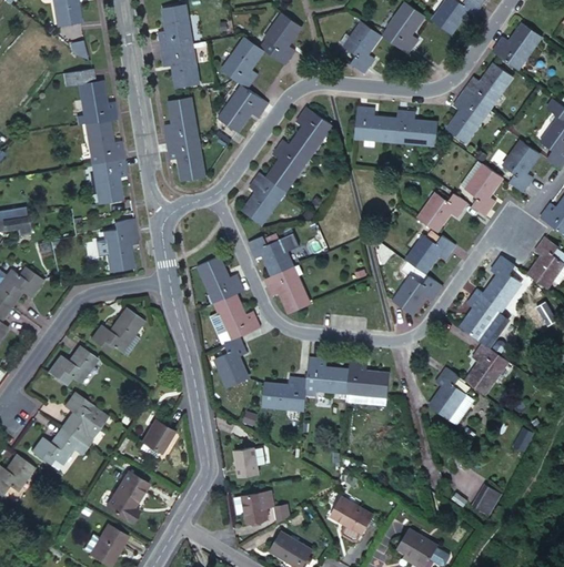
[(52,0),(58,28),(79,24),(74,0),(52,0)]
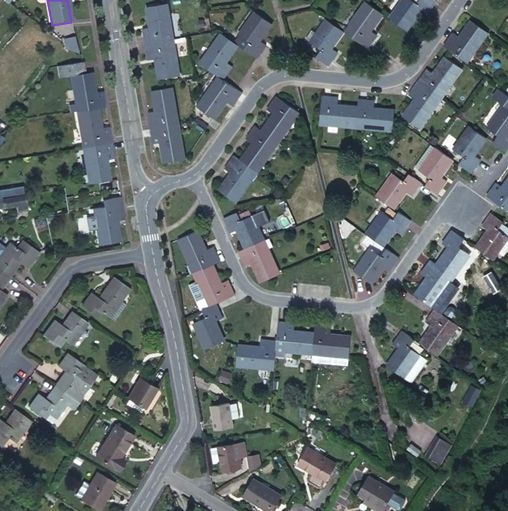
[(423,16),(431,5),(423,0),(416,0),(413,4),(408,0),(400,0),(387,19),(404,30),(415,14),(421,18),(423,16)]
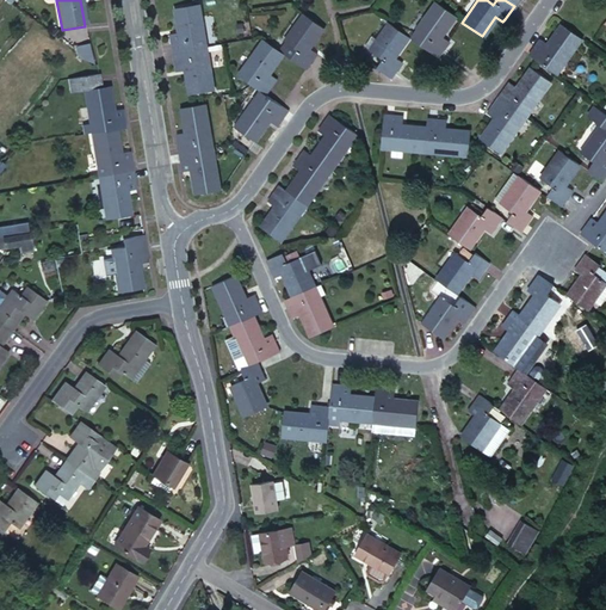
[(455,17),(434,2),(415,30),(427,38),(421,47),(437,57),(445,44),(439,38),(455,17)]
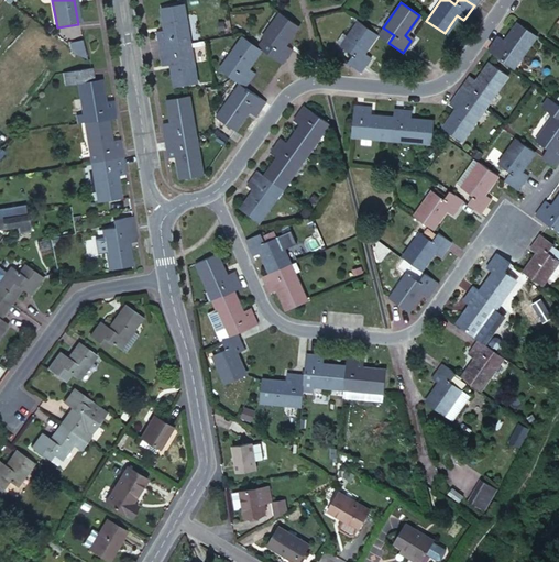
[(157,34),(160,51),(176,48),(175,39),(188,36),(184,7),(176,8),(162,10),(165,32),(157,34)]
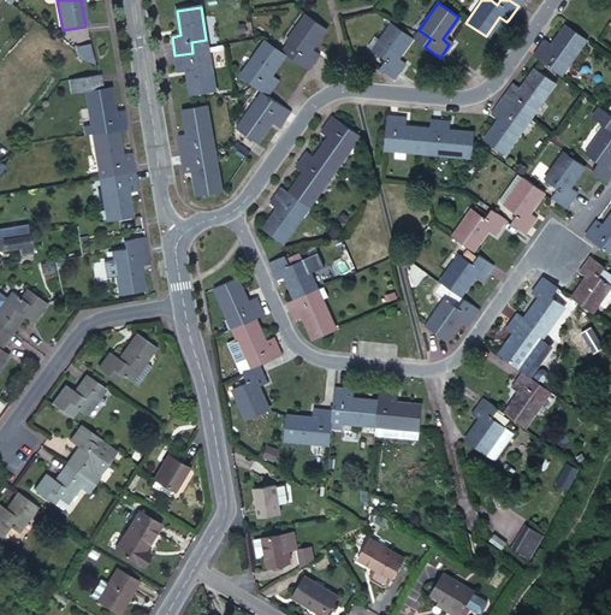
[(307,70),(316,55),(310,51),(325,29),(304,15),(286,42),(298,51),(292,60),(307,70)]
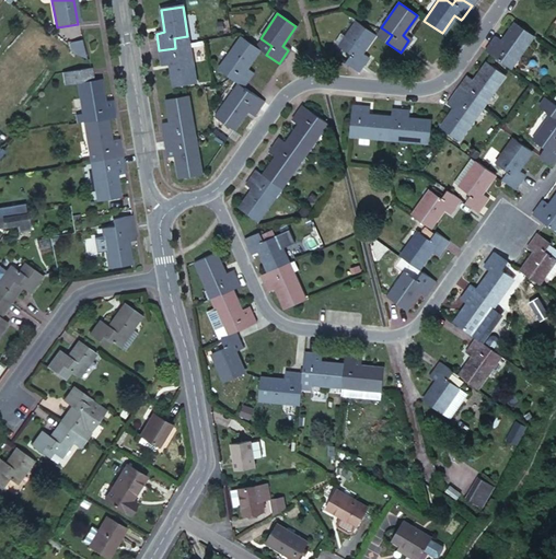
[(349,54),(344,62),(357,72),(367,58),(360,54),(373,34),(356,22),(338,46),(349,54)]
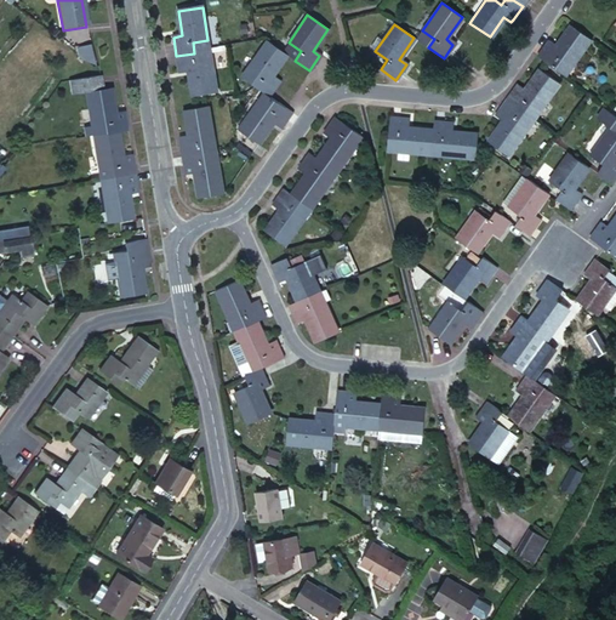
[(536,57),(543,63),(563,77),(588,41),(568,27),(554,46),(547,41),(536,57)]
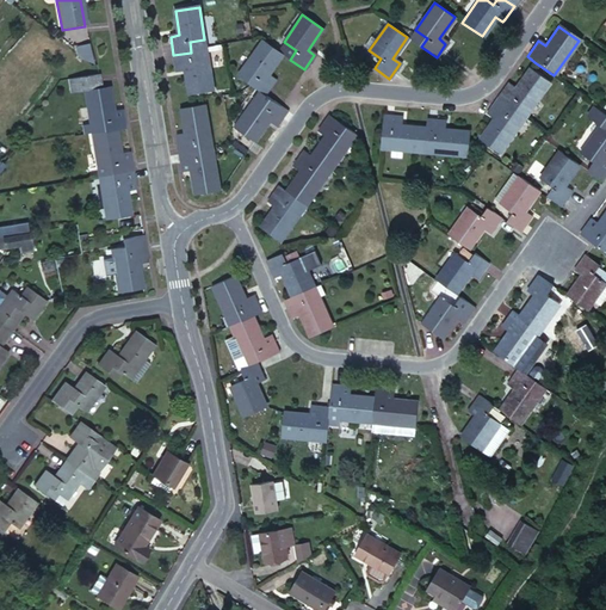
[(204,39),(190,42),(191,53),(206,49),(204,39)]
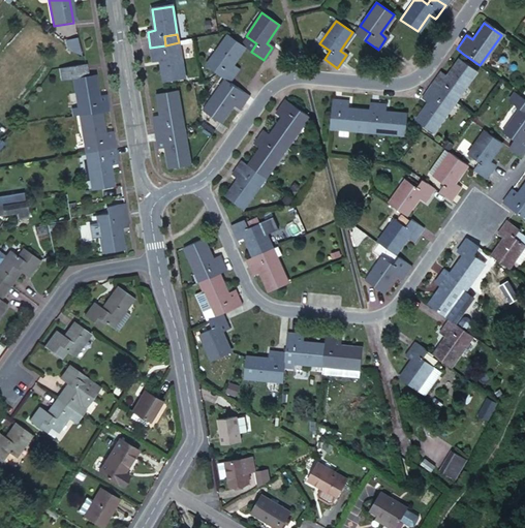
[(222,66),(217,74),(229,83),(239,70),(233,65),(245,48),(228,35),(212,59),(222,66)]
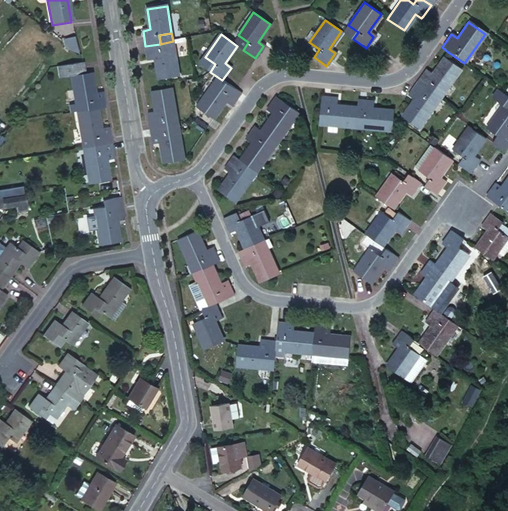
[(72,37),(60,39),(62,52),(75,50),(72,37)]
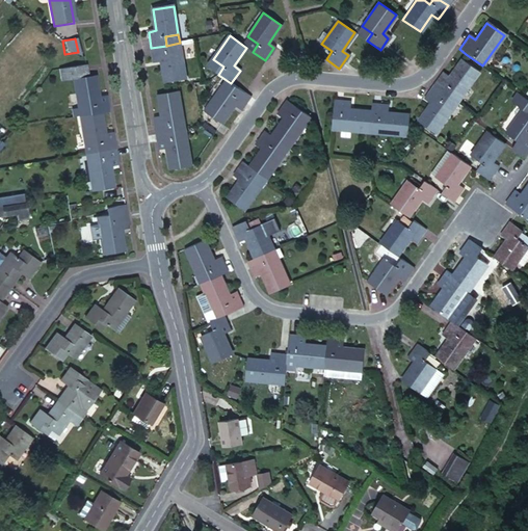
[(161,63),(165,85),(185,82),(180,43),(166,46),(151,48),(154,64),(161,63)]
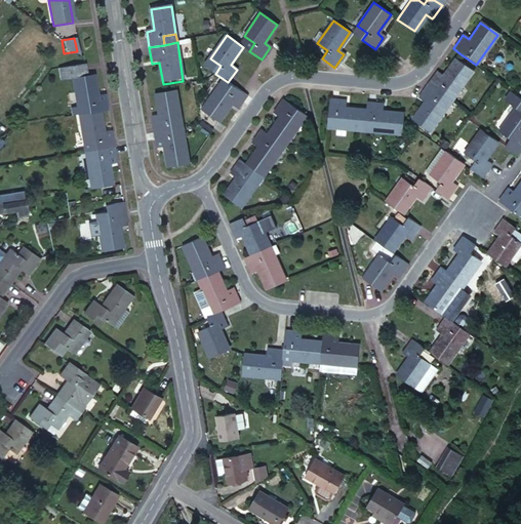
[(436,72),(427,85),(440,93),(445,87),(455,94),(473,69),(455,57),(442,77),(436,72)]
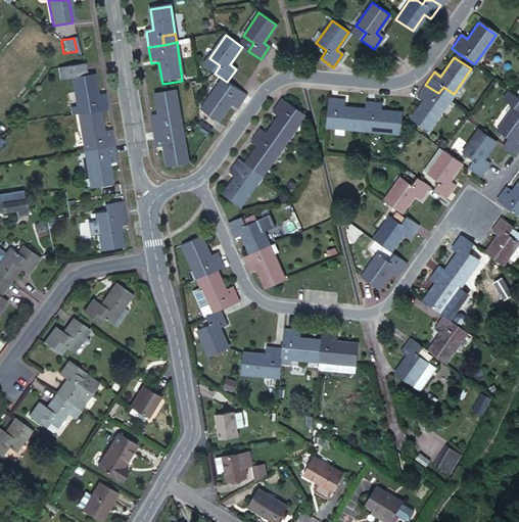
[(91,113),(99,112),(106,111),(103,95),(96,96),(93,74),(84,76),(73,78),(78,106),(90,104),(91,113)]
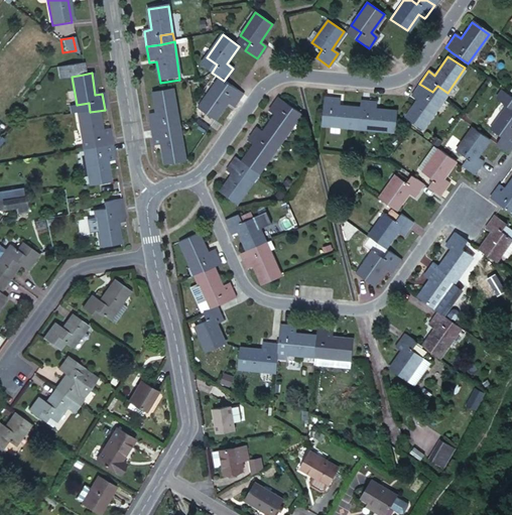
[(416,101),(404,119),(421,130),(442,100),(432,92),(419,84),(410,97),(416,101)]
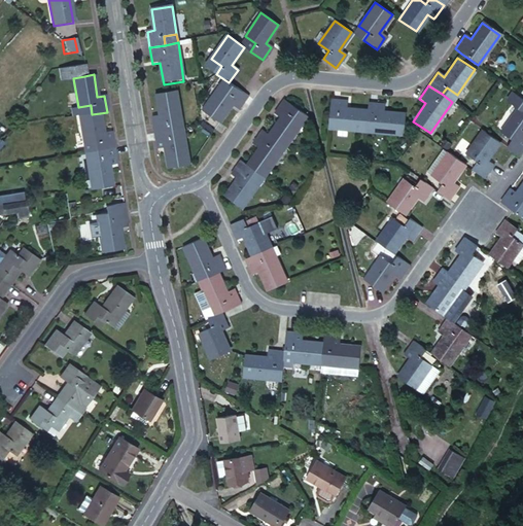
[(247,96),(241,91),(235,86),(230,95),(218,86),(202,110),(219,123),(232,106),(238,109),(247,96)]
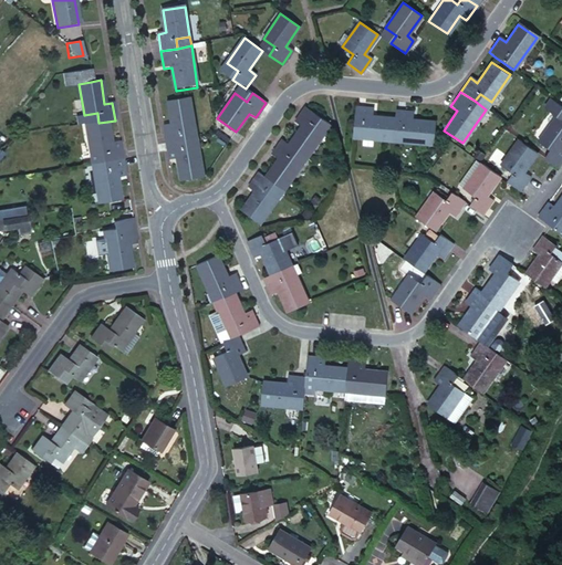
[(165,139),(166,143),(197,137),(190,98),(177,101),(169,102),(173,123),(163,124),(165,139)]
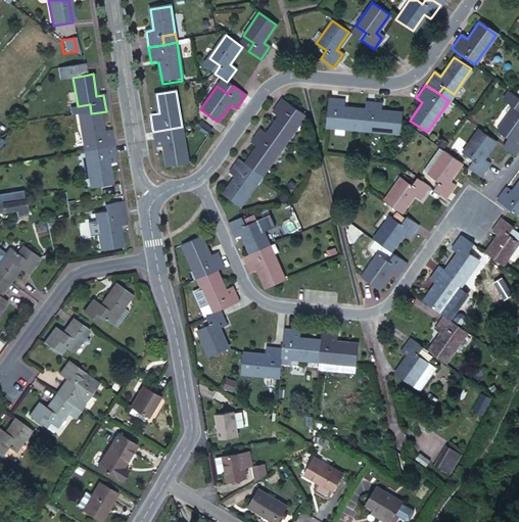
[(328,97),(326,114),(335,115),(334,128),(363,131),(365,109),(343,107),(344,99),(328,97)]
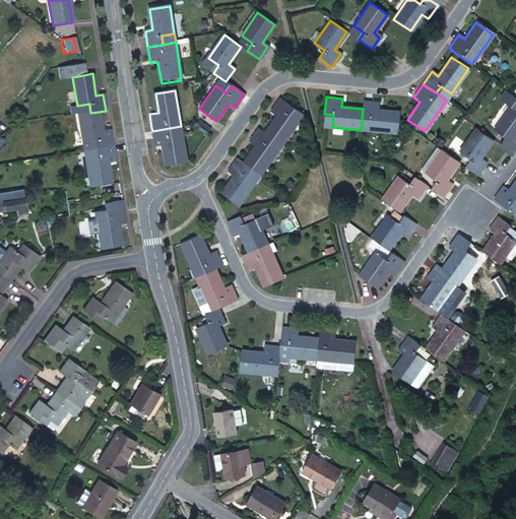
[(265,133),(270,137),(280,144),(297,121),(286,114),(292,107),(278,98),(269,112),(277,117),(265,133)]
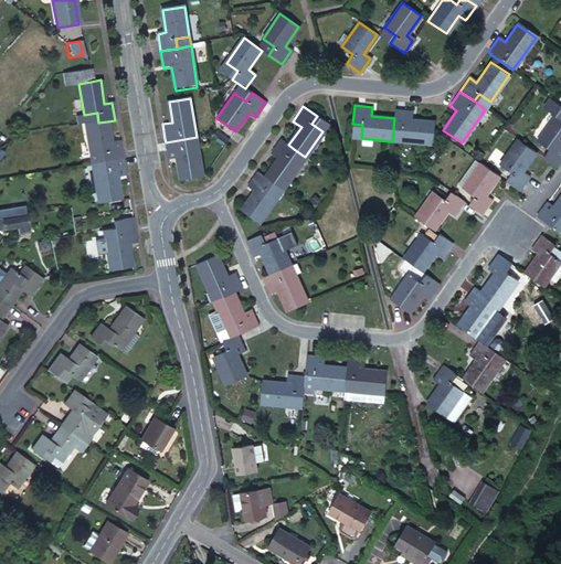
[(395,110),(394,118),(392,141),(433,146),(434,134),(435,123),(411,120),(412,112),(395,110)]
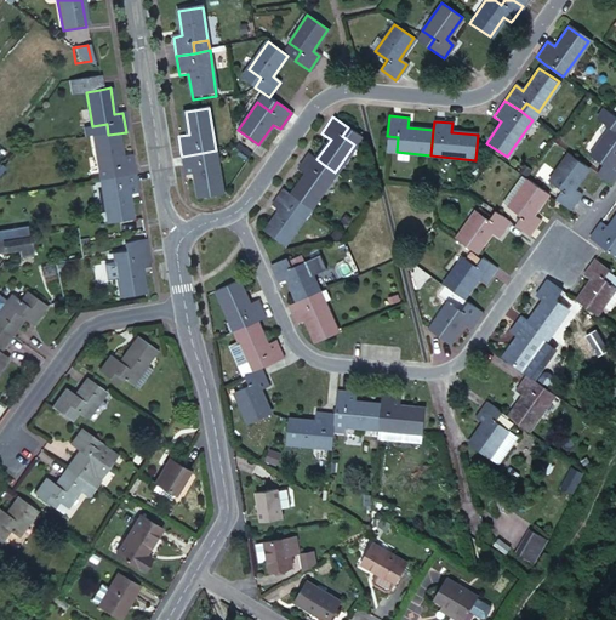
[(610,182),(615,174),(615,161),(614,160),(615,155),(615,130),(610,126),(589,155),(602,164),(595,172),(610,182)]
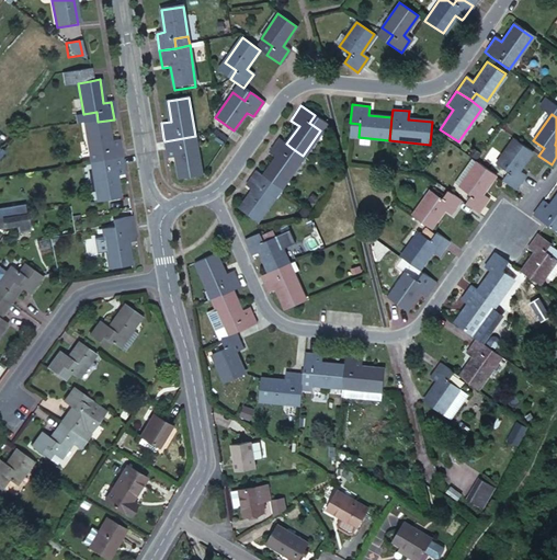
[(121,159),(117,140),(111,143),(106,121),(98,122),(84,123),(90,155),(103,152),(105,162),(121,159)]
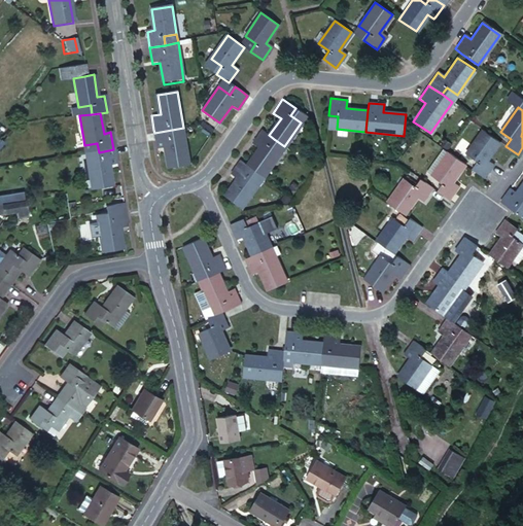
[(154,133),(158,149),(166,147),(169,168),(188,165),(183,128),(154,133)]
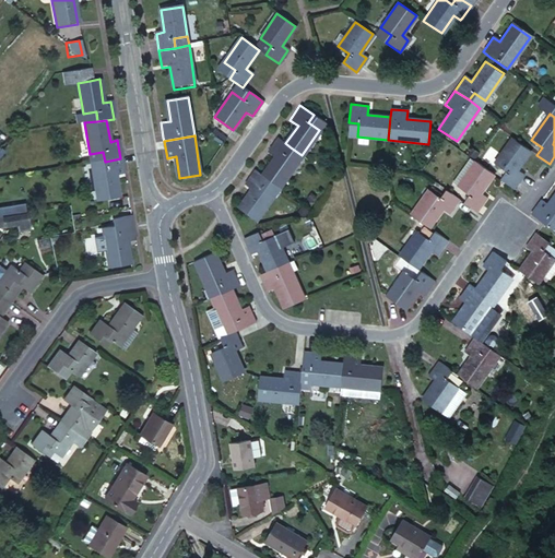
[(285,143),(276,138),(267,153),(275,158),(262,176),(279,188),(296,162),(285,154),(291,147),(285,143)]
